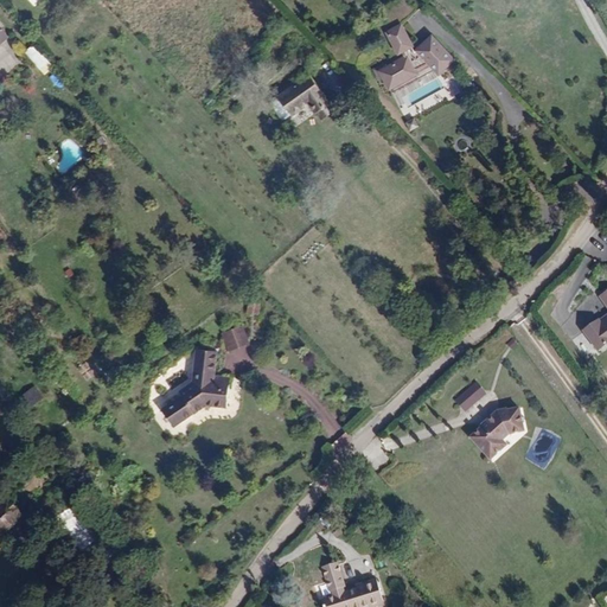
[(411,49),(401,29),(419,12),(408,0),(404,0),(383,21),(390,33),(388,36),(398,56),(402,55),(404,61),(385,70),(383,66),(372,72),(378,82),(382,80),(388,91),(416,76),(414,72),(428,65),(438,77),(453,63),(430,40),(416,53),(417,53),(414,56),(411,50),(411,49)]
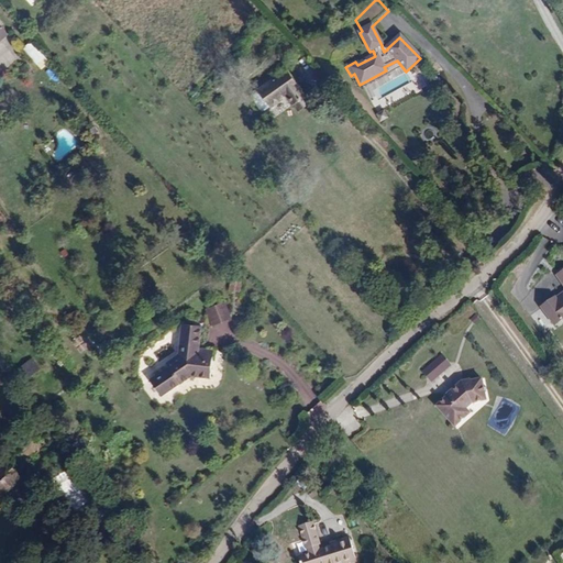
[(31,42),(23,48),(42,68),(50,62),(31,42)]
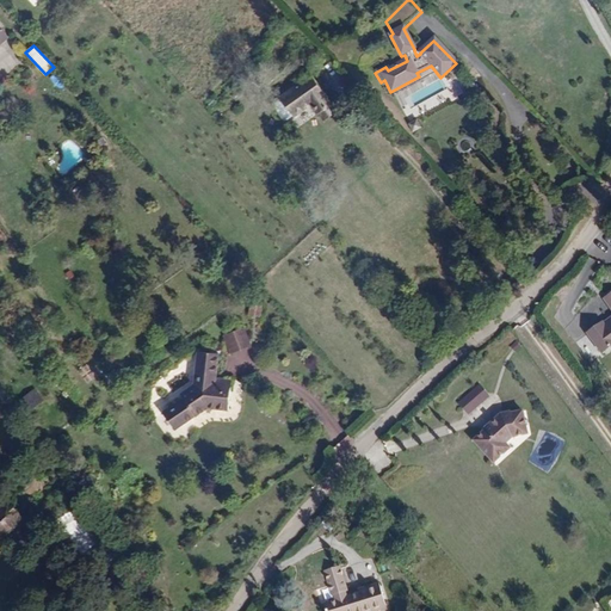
[(318,113),(332,104),(310,74),(279,97),(292,117),(310,104),(318,113)]
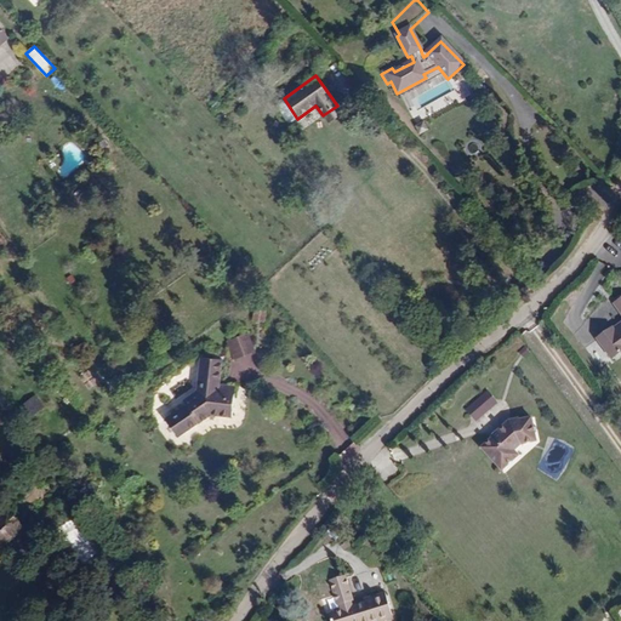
[(289,125),(297,119),(284,98),(275,106),(289,125)]
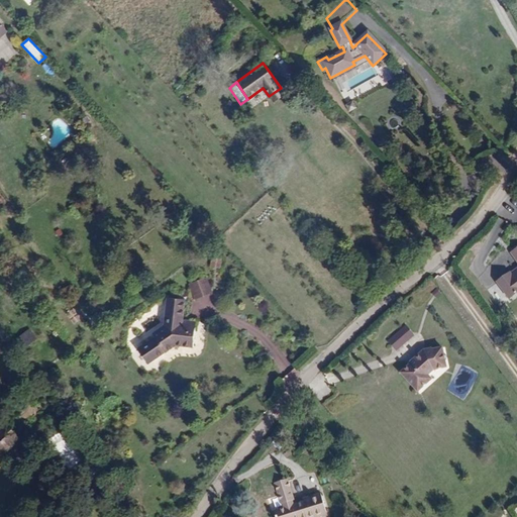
[(286,94),(281,88),(269,96),(274,103),(286,94)]
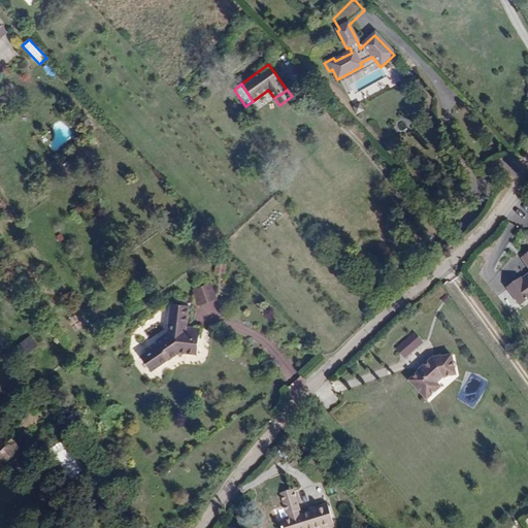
[(527,253),(521,259),(527,268),(527,272),(507,289),(520,306),(527,300),(527,253)]
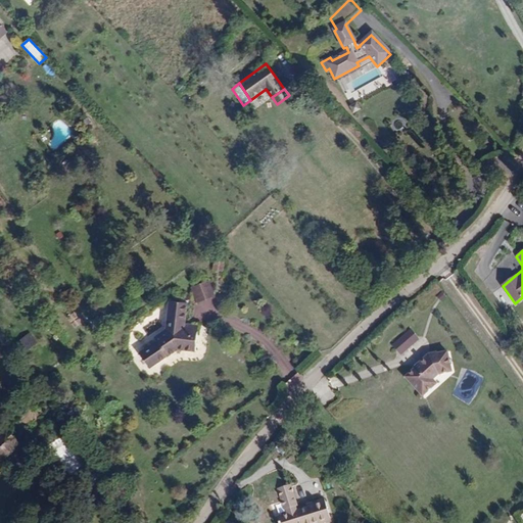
[(215,259),(212,270),(223,272),(225,262),(215,259)]
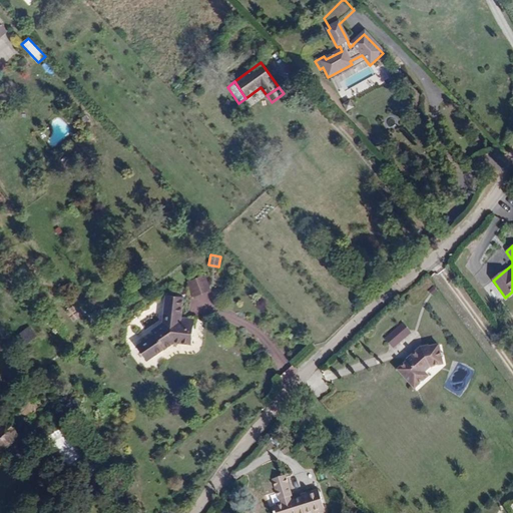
[(188,279),(192,299),(197,298),(199,306),(212,304),(206,276),(188,279)]
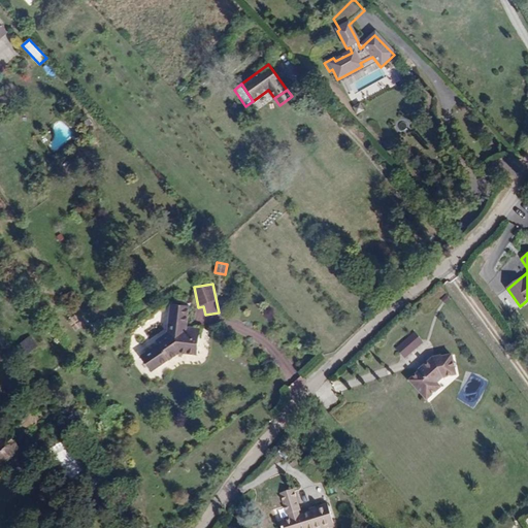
[(441,300),(448,295),(441,287),(435,293),(441,300)]
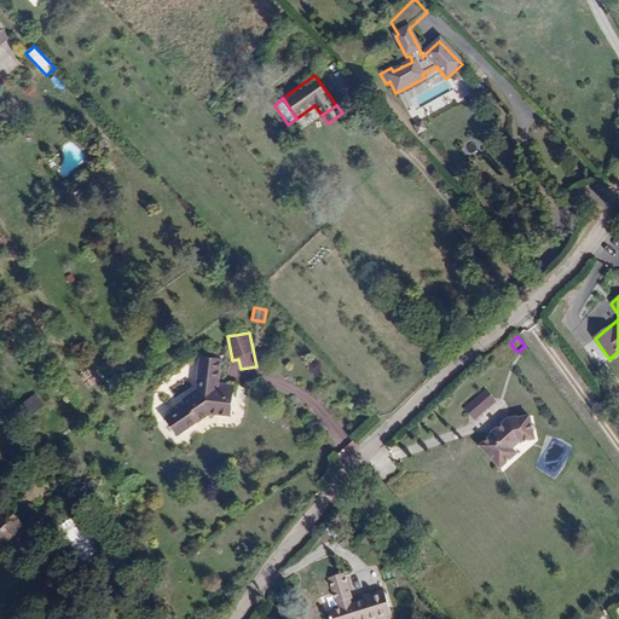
[(168,416),(173,422),(218,389),(221,359),(200,357),(196,391),(183,400),(185,404),(168,416)]
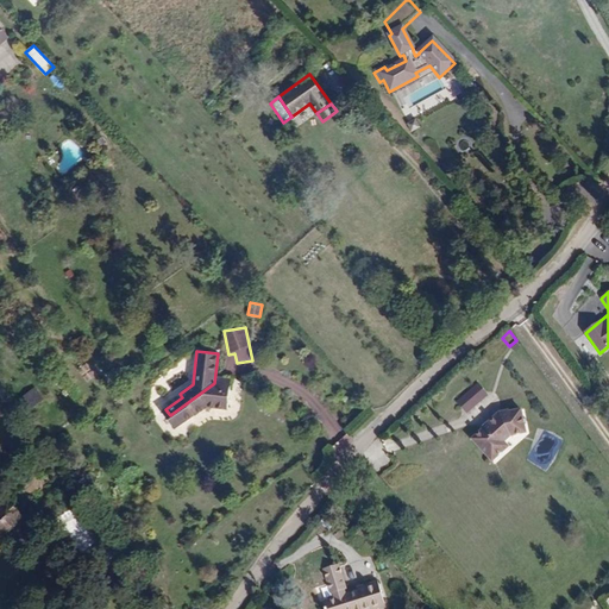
[(477,381),(464,391),(473,405),(487,395),(477,381)]
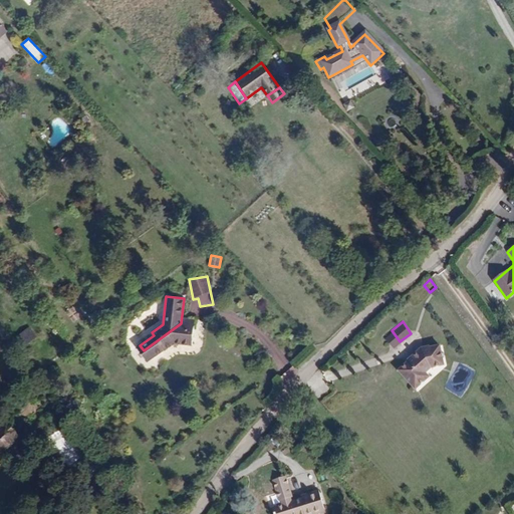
[(181,323),(144,350),(151,359),(165,349),(165,350),(175,343),(192,345),(194,326),(181,325),(181,323)]
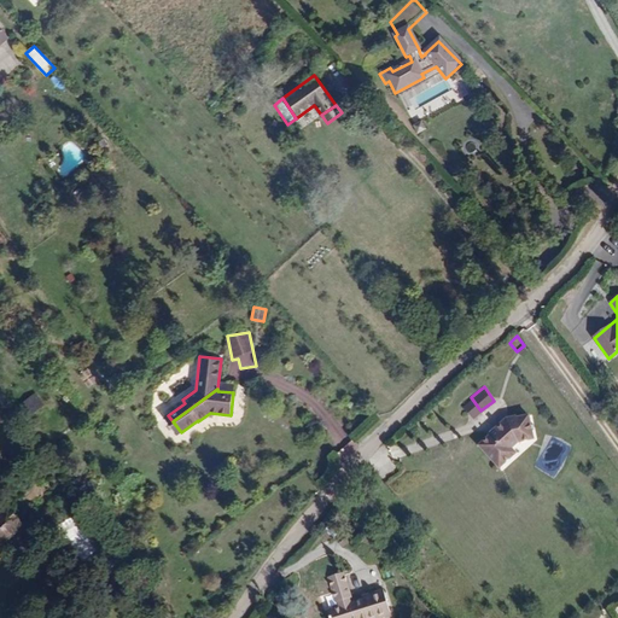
[(31,415),(45,404),(35,392),(22,403),(31,415)]
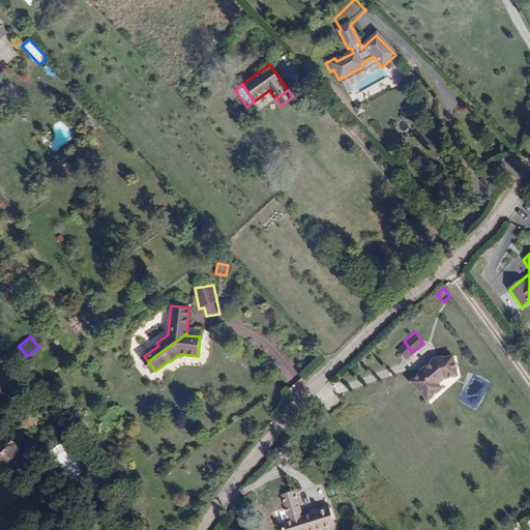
[(419,373),(410,381),(425,399),(430,399),(440,390),(440,386),(438,384),(444,379),(458,377),(454,356),(444,358),(443,356),(434,358),(418,372),(419,373)]
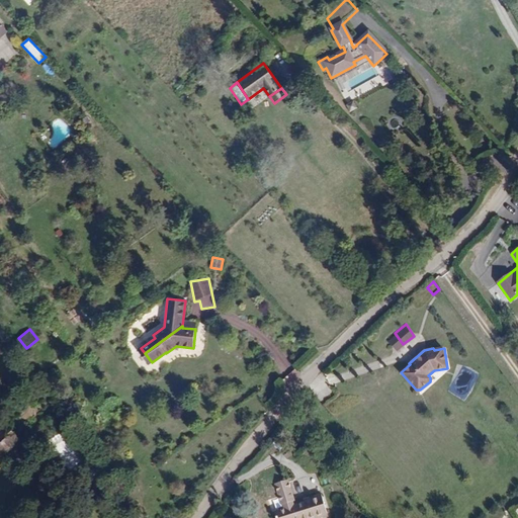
[(0,453),(17,441),(6,426),(0,430),(0,453)]
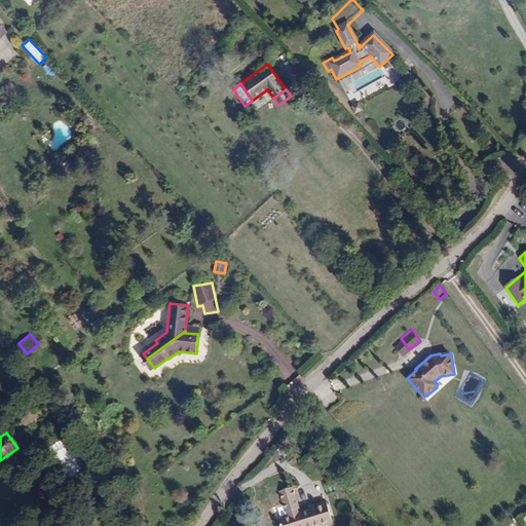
[(289,464),(299,455),(294,449),(284,458),(289,464)]
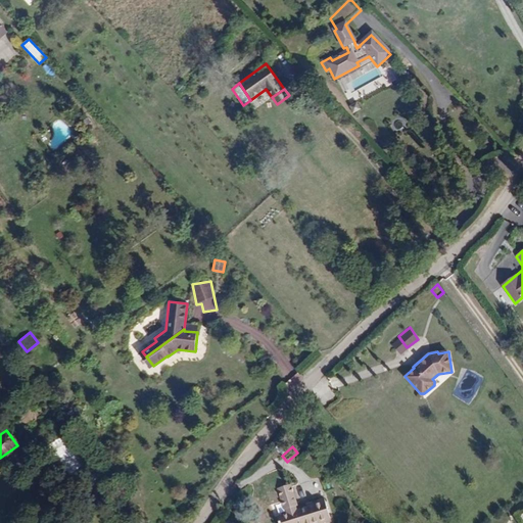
[(291,484),(277,488),(284,510),(285,509),(286,513),(277,516),(279,522),(314,522),(318,522),(325,520),(323,513),(319,501),(312,503),(313,506),(306,507),(297,510),(295,506),(297,506),(291,484)]
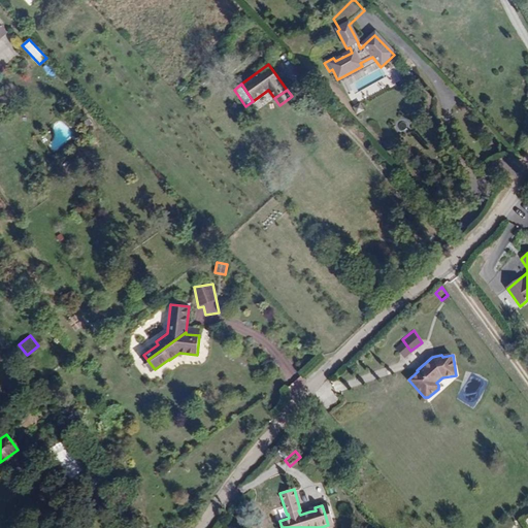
All buildings are outlined.
